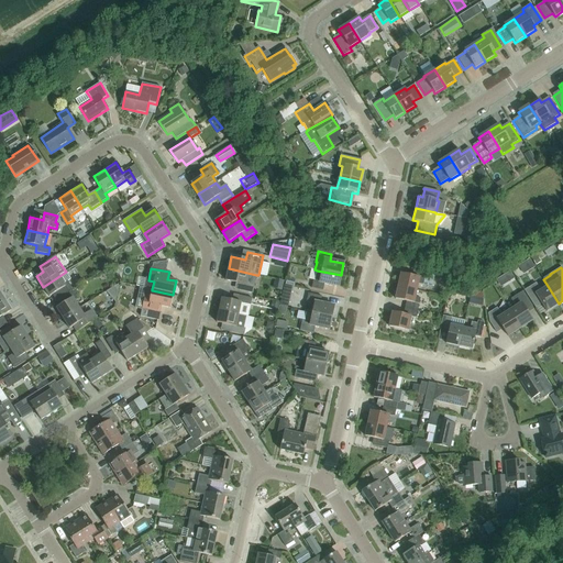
[(252,294),(256,275),(229,268),(225,280),(241,284),(239,290),(252,294)]
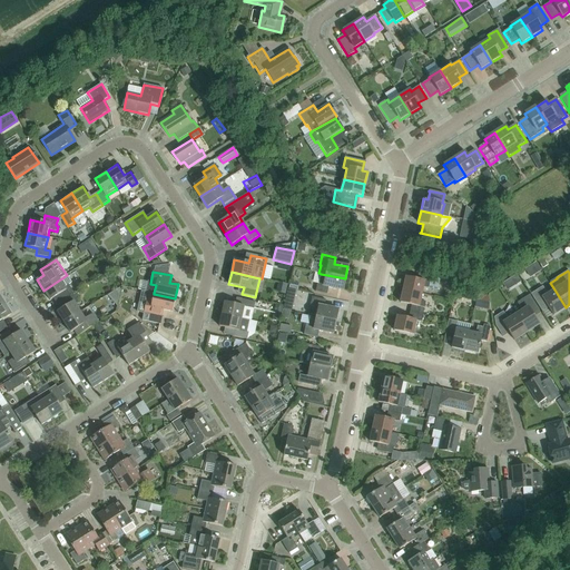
[(403,291),(422,294),(423,287),(429,288),(431,276),(419,273),(416,279),(405,277),(403,291)]
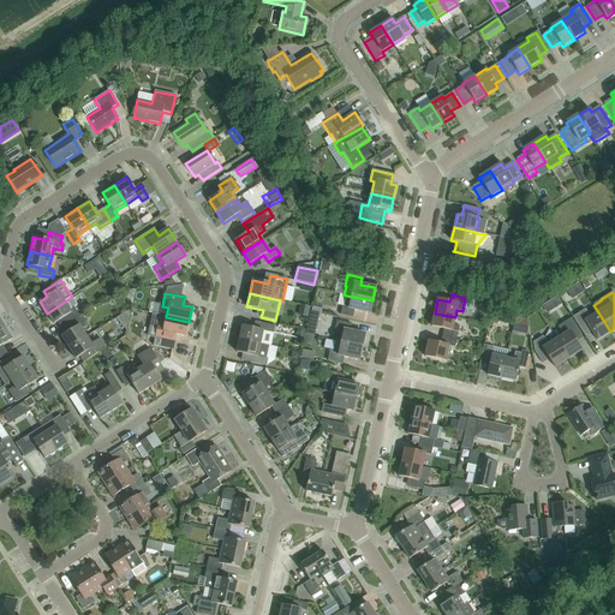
[(369,314),(372,300),(346,296),(344,308),(342,306),(340,315),(352,317),(354,310),(369,314)]
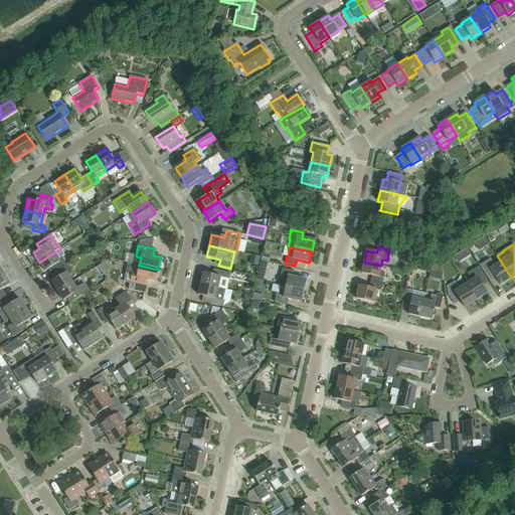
[(60,248),(39,263),(44,272),(51,268),(54,273),(66,265),(61,258),(64,255),(60,248)]
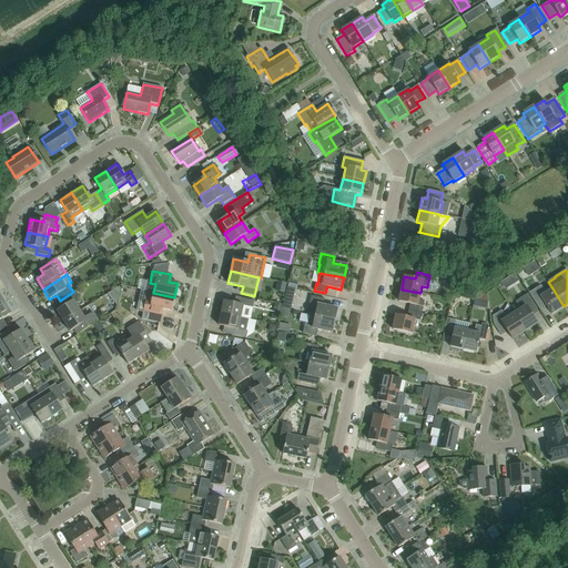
[(564,306),(553,288),(546,293),(540,286),(529,293),(540,311),(547,306),(551,314),(564,306)]
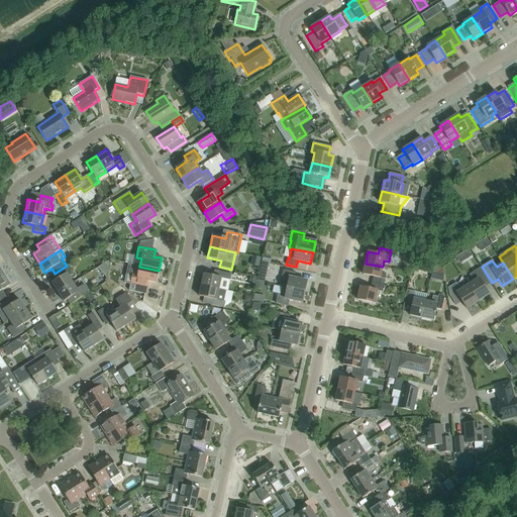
[(115,276),(116,264),(110,263),(108,276),(115,276)]
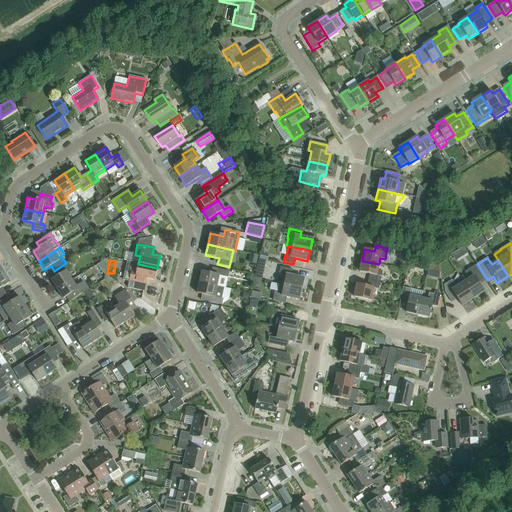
[(125,260),(125,261),(128,262),(126,270),(129,274),(130,274),(129,281),(127,288),(144,291),(145,285),(147,279),(155,281),(157,268),(138,264),(138,263),(125,260)]
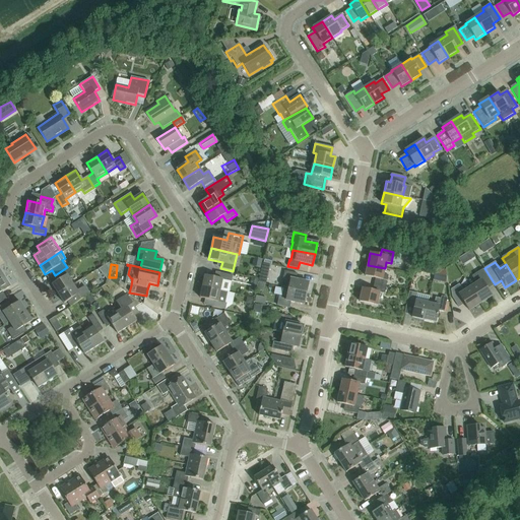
[(383,274),(385,268),(368,265),(365,276),(375,278),(374,284),(386,287),(388,275),(383,274)]
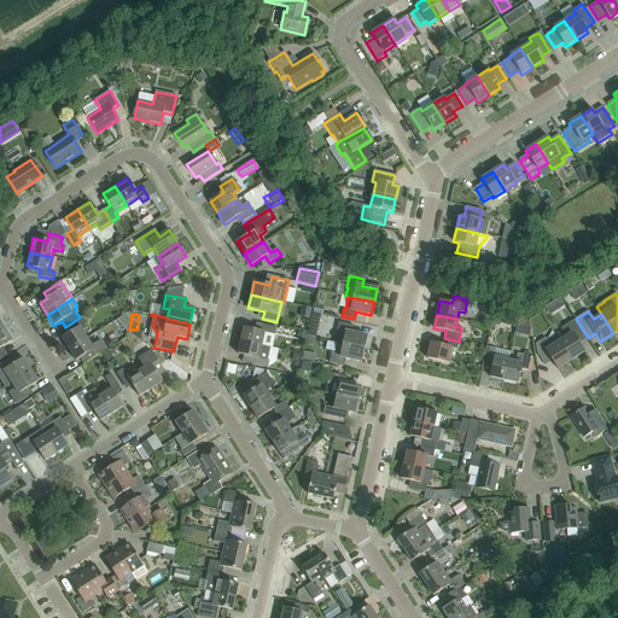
[(516,315),(517,332),(528,331),(528,315),(516,315)]
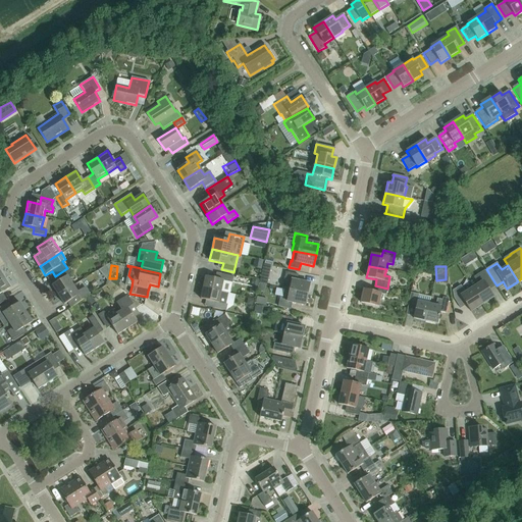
[(58,296),(73,285),(68,278),(72,276),(67,268),(55,276),(58,281),(52,285),(58,296)]
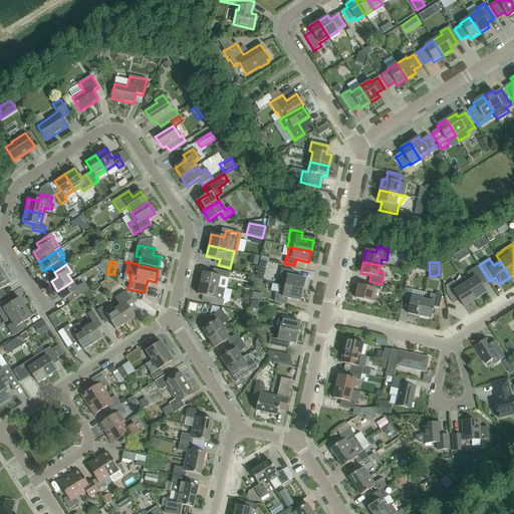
[(465,284),(475,300),(486,293),(481,286),(487,282),(477,266),(466,273),(471,280),(465,284)]
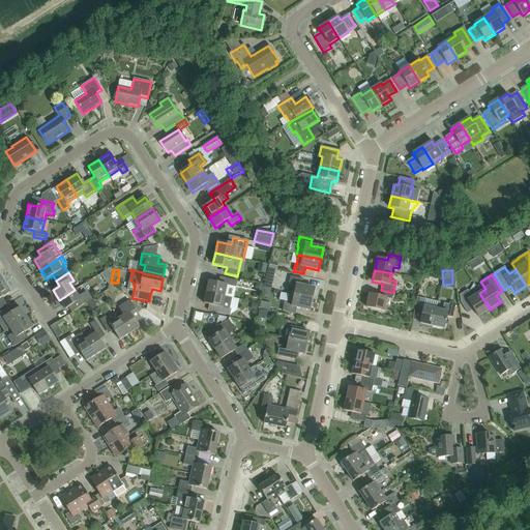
[(294,295),(312,299),(315,288),(314,288),(301,286),(302,280),(290,276),(288,287),(295,288),(294,295)]
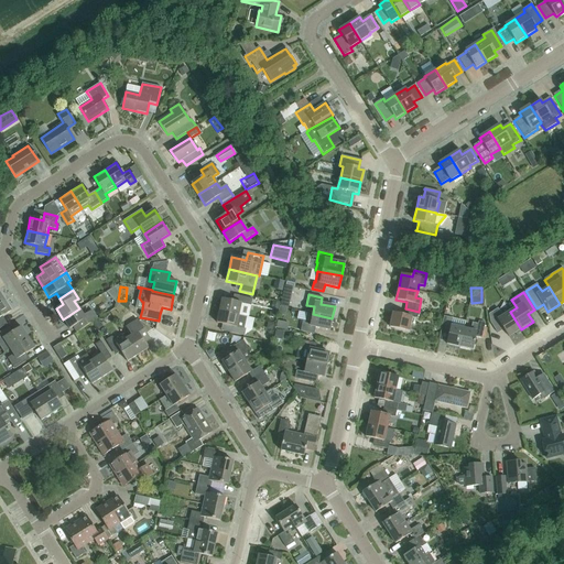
[(219,312),(238,315),(241,304),(251,306),(252,299),(239,296),(238,303),(221,300),(219,312)]
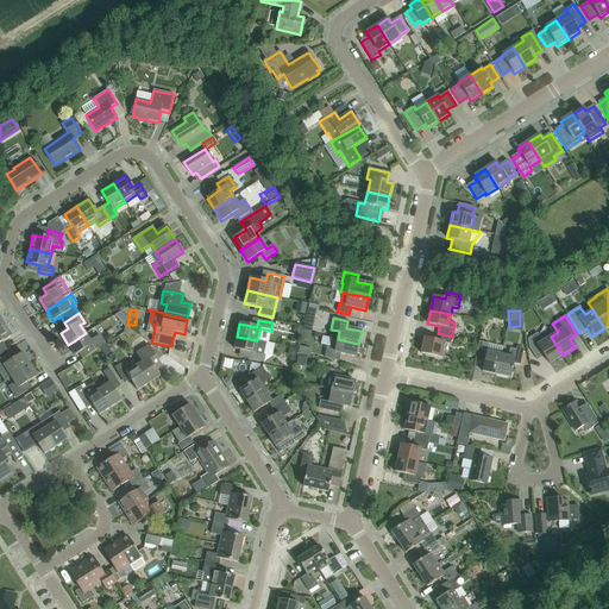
[(0,355),(4,353),(0,347),(0,343),(12,336),(5,325),(0,327),(0,355)]
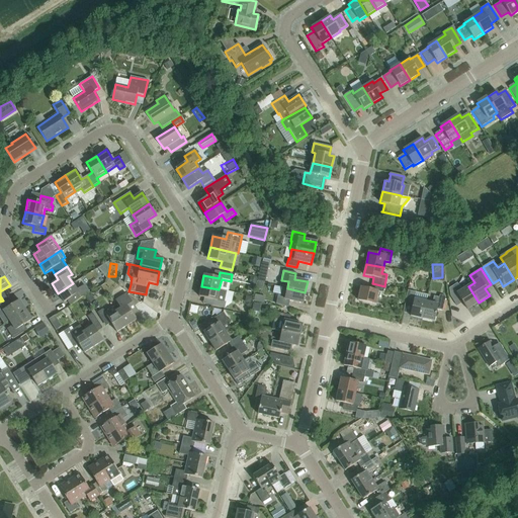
[(85,285),(81,288),(77,290),(73,283),(58,293),(64,303),(70,298),(74,304),(90,293),(85,285)]
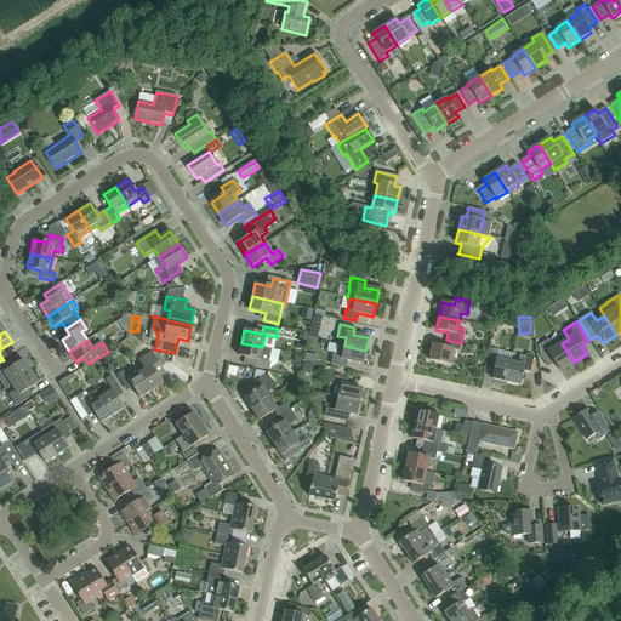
[(326,349),(335,351),(337,342),(328,340),(326,349)]
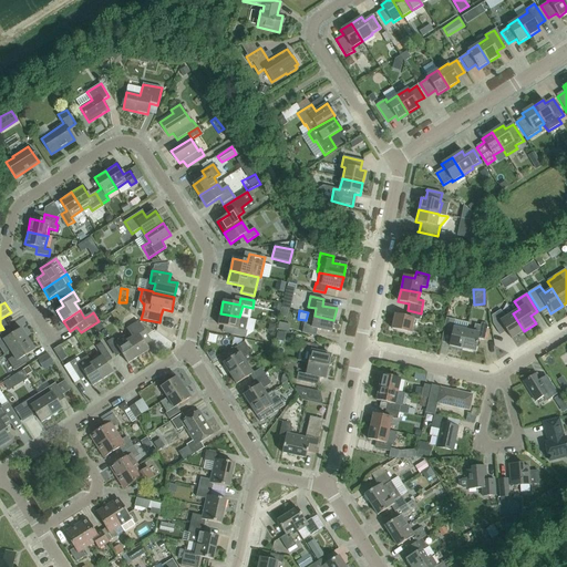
[(419,320),(421,313),(408,310),(405,318),(394,315),(391,329),(411,333),(413,319),(419,320)]
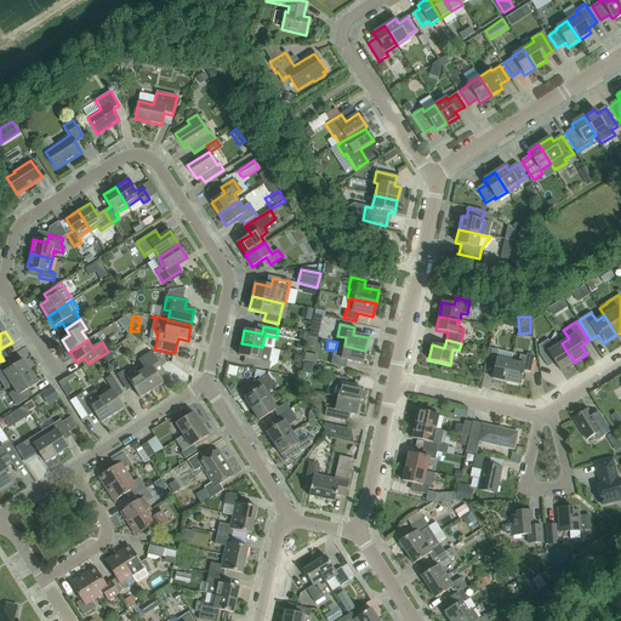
[(574,363),(562,343),(553,348),(548,340),(539,346),(540,355),(547,368),(554,363),(560,371),(574,363)]
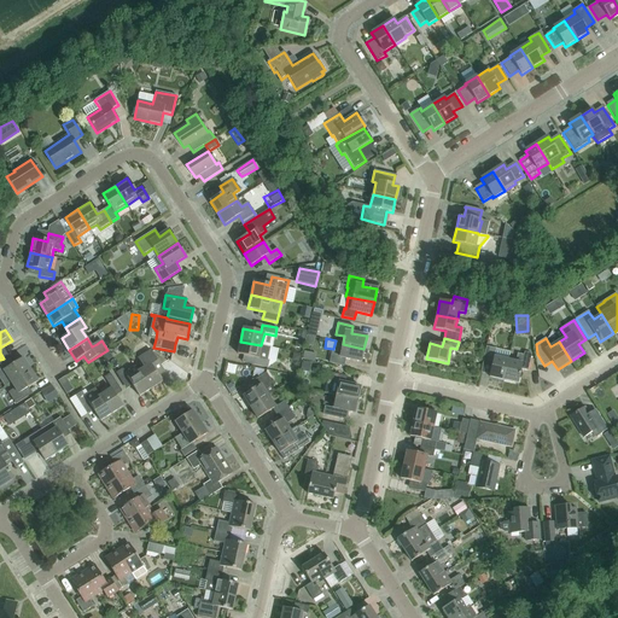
[(270,348),(261,345),(240,342),(238,354),(255,359),(254,365),(268,368),(269,361),(267,361),(270,348)]
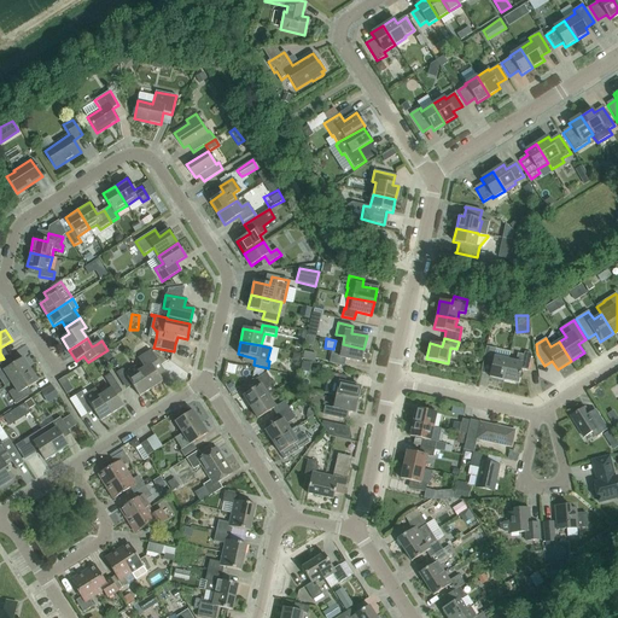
[(363,349),(343,344),(337,343),(334,353),(332,351),(328,363),(344,366),(345,359),(360,362),(361,362),(363,349)]
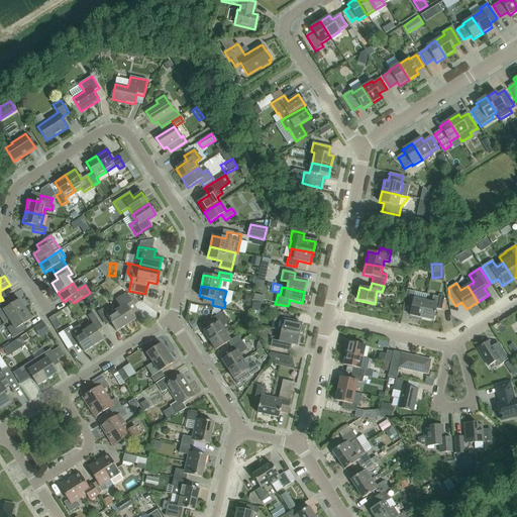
[(421,318),(425,302),(413,299),(415,292),(409,291),(406,303),(412,304),(409,316),(421,318)]
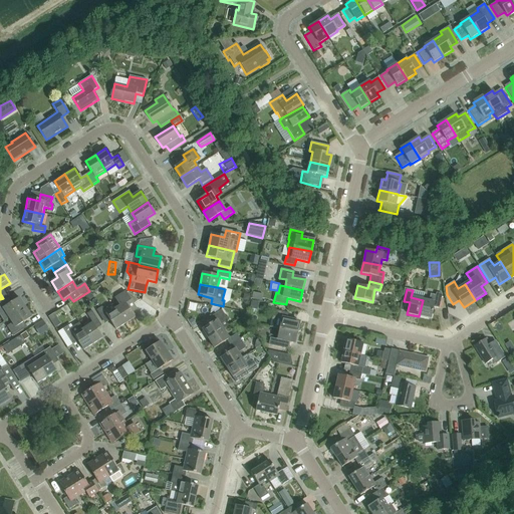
[(129,292),(126,293),(125,292),(114,298),(119,306),(115,308),(125,324),(135,317),(132,312),(137,309),(134,304),(139,300),(129,292)]
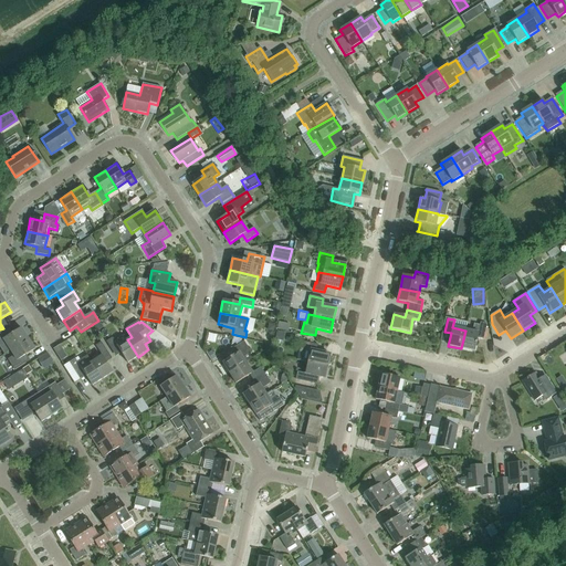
[(465,331),(461,348),(474,352),(477,338),(483,339),(486,324),(480,323),(480,325),(474,324),(472,332),(465,331)]
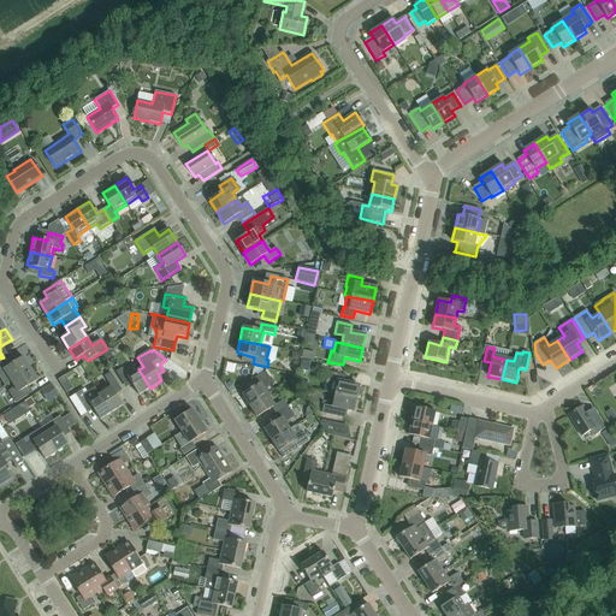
[(11,381),(30,369),(23,357),(10,366),(5,360),(0,362),(0,372),(4,369),(11,381)]
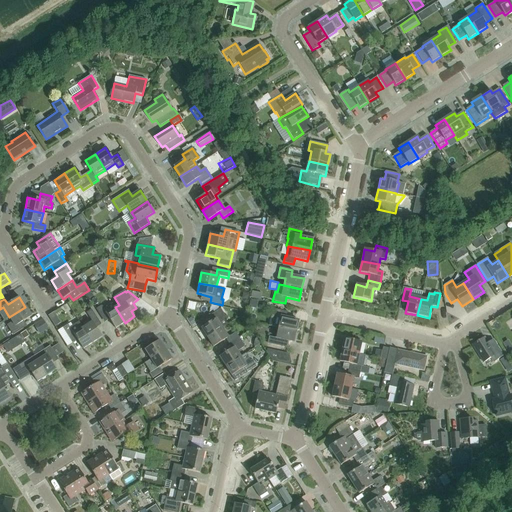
[(125,323),(115,307),(112,303),(103,309),(101,306),(96,309),(102,319),(107,316),(115,328),(125,323)]
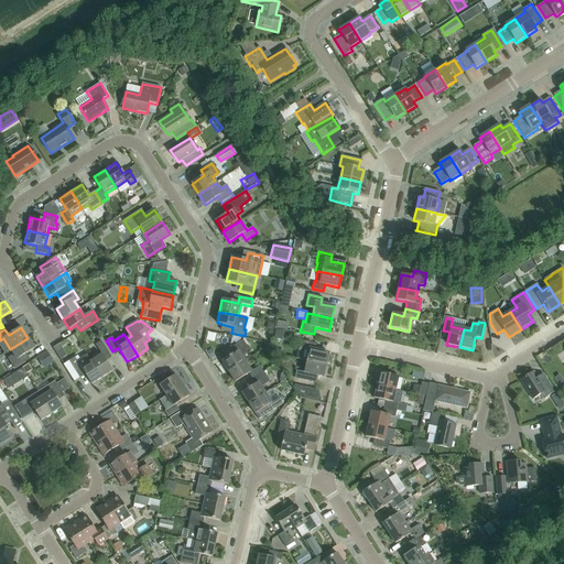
[(8,358),(11,364),(14,369),(25,362),(22,356),(34,348),(28,338),(10,349),(13,355),(8,358)]
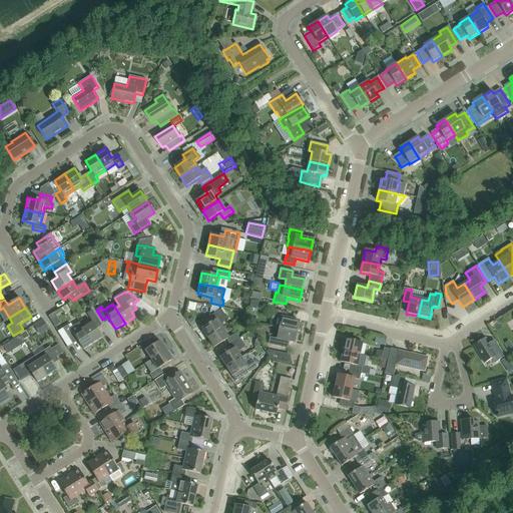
[(83,329),(92,344),(102,338),(94,325),(99,322),(91,310),(86,314),(92,323),(83,329)]
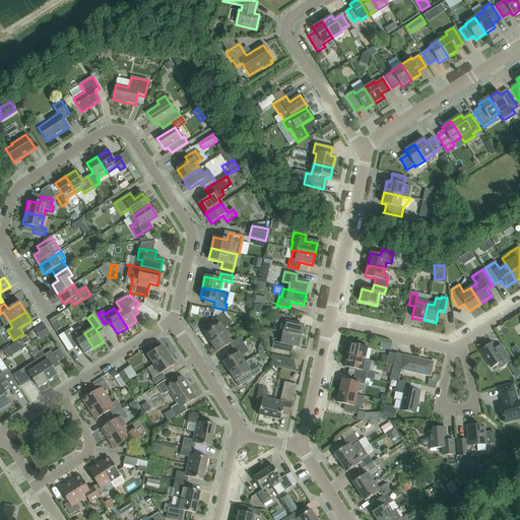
[(210,343),(225,333),(232,329),(229,324),(230,323),(223,314),(213,320),(216,325),(204,333),(210,343)]
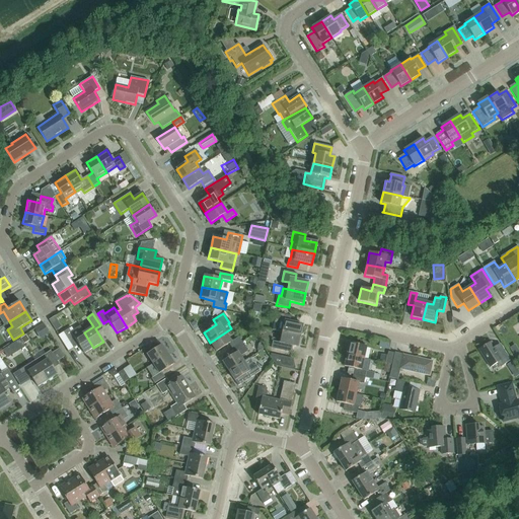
[(282,332),(300,337),(302,325),(290,322),(291,316),(279,313),(277,320),(275,319),(273,330),(282,332)]
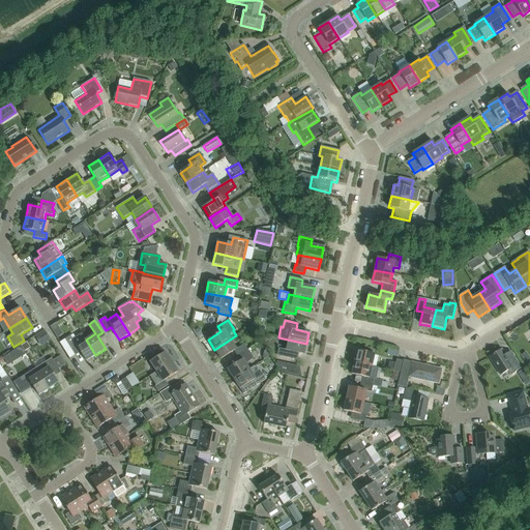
[(46,329),(35,332),(38,343),(49,340),(46,329)]
